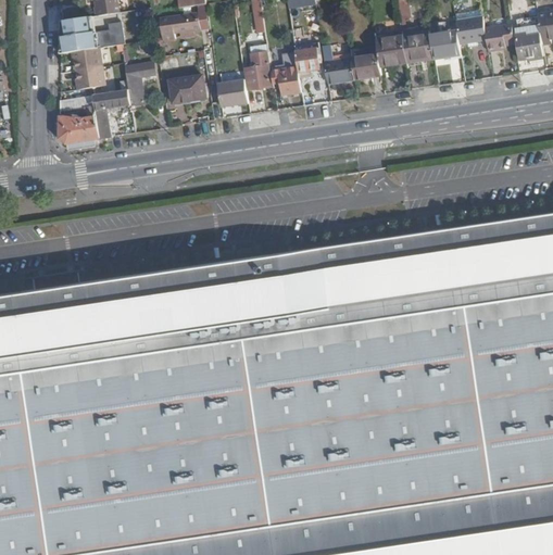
[(116,14),(114,0),(95,0),(96,8),(91,9),(92,17),(116,14)]
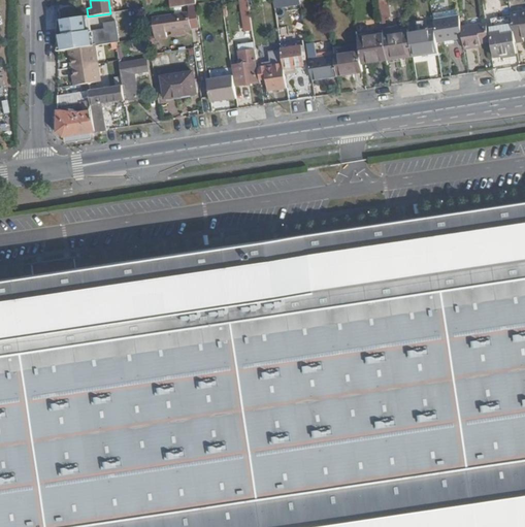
[(184,8),(182,0),(166,0),(168,10),(184,8)]
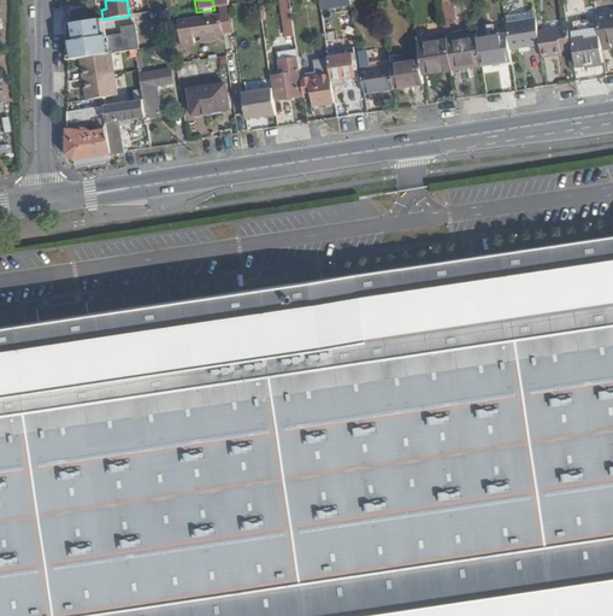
[(292,37),(284,0),(277,0),(284,39),(292,37)]
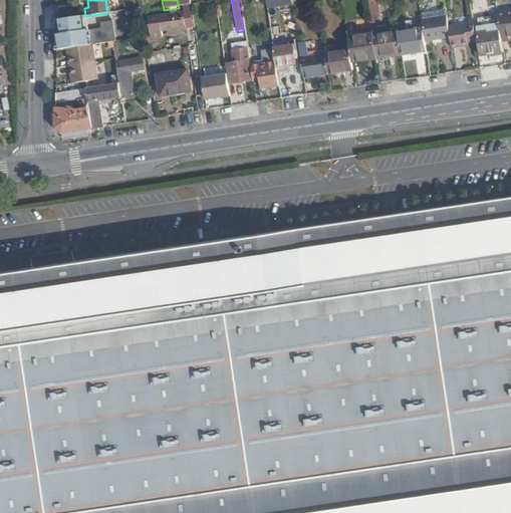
[(377,19),(373,0),(364,0),(368,20),(377,19)]
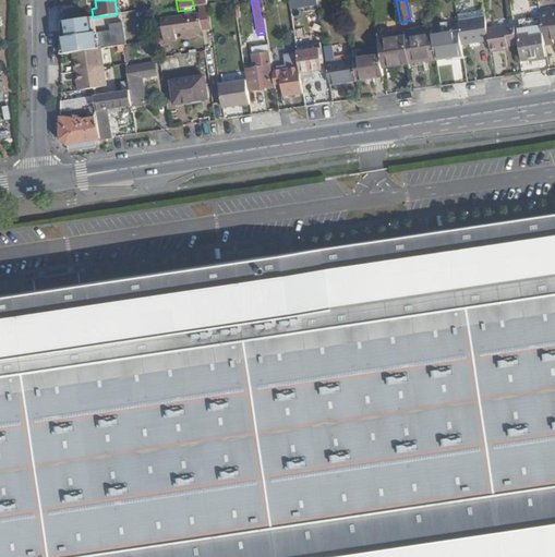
[(214,22),(213,11),(205,12),(207,23),(214,22)]
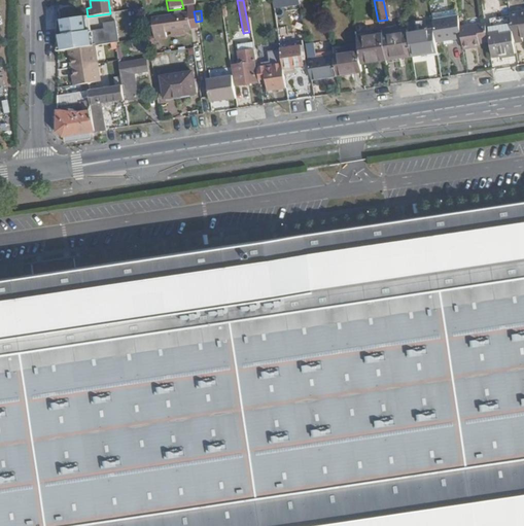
[(523,37),(523,13),(508,16),(509,20),(512,44),(520,43),(520,39),(523,37)]
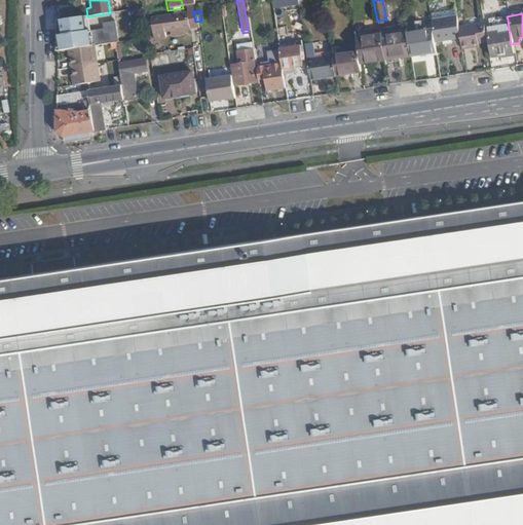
[(116,43),(114,27),(86,31),(85,17),(54,22),(54,52),(68,50),(92,47),(116,43)]
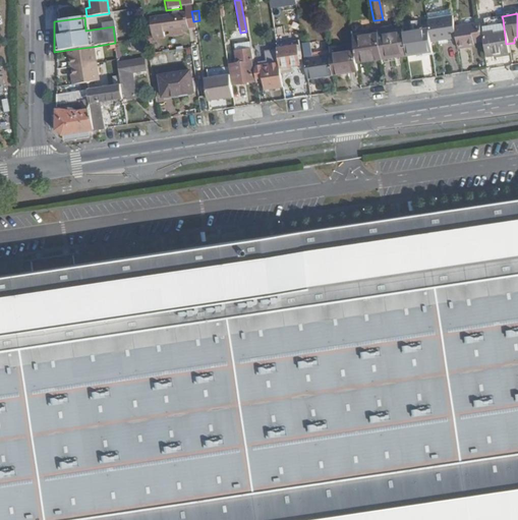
[(506,44),(503,19),(476,23),(479,39),(483,38),(486,58),(508,55),(506,44)]
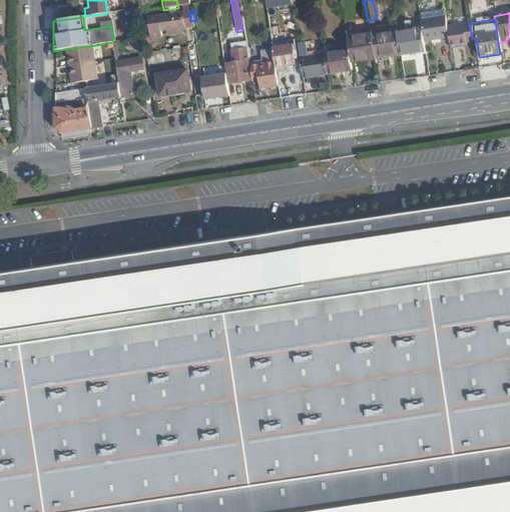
[(181,30),(179,20),(152,25),(153,35),(181,30)]
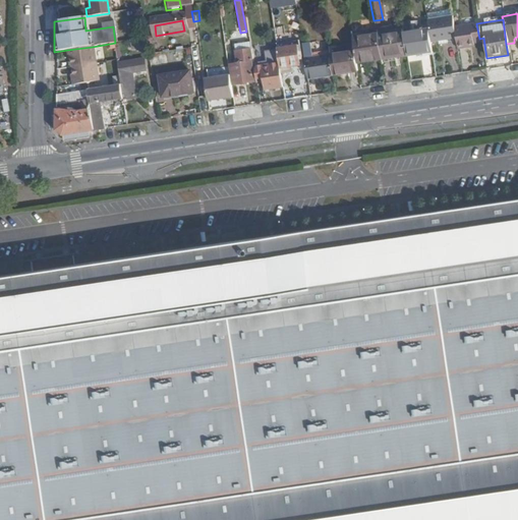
[(453,40),(451,24),(450,20),(425,23),(426,35),(428,44),(453,40)]
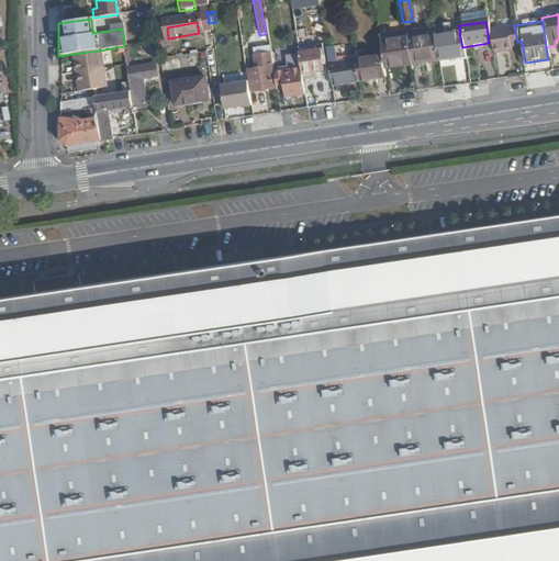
[(514,25),(514,22),(487,26),(489,43),(491,55),(499,54),(498,49),(517,46),(517,42),(514,25)]
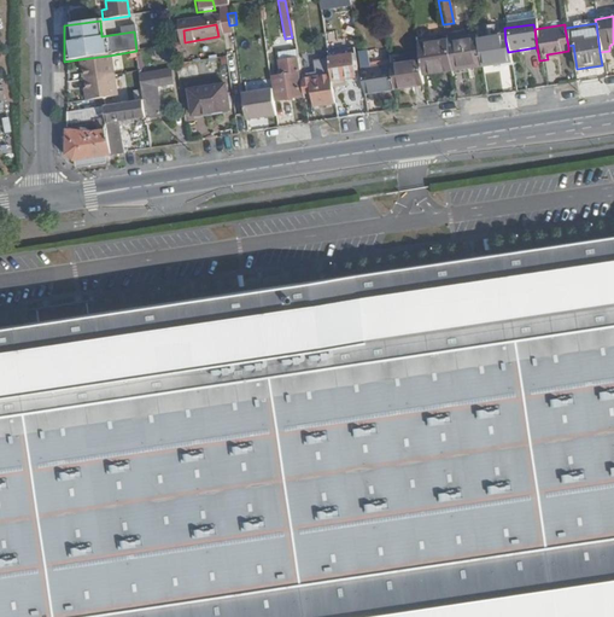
[(477,45),(475,38),(445,42),(450,73),(480,68),(477,45)]
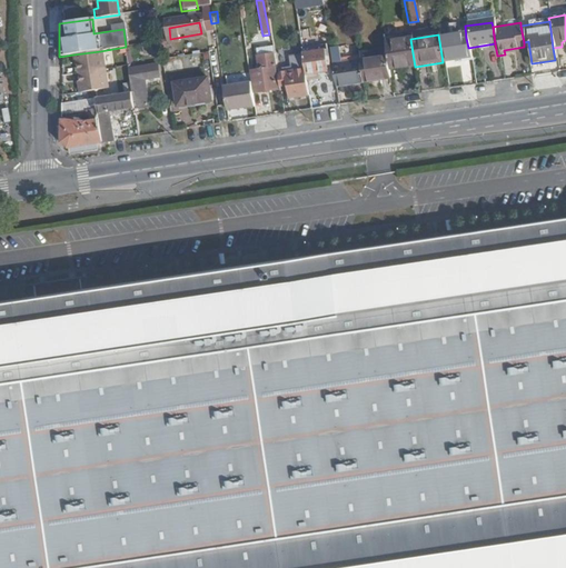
[(468,48),(466,38),(439,41),(443,62),(469,58),(468,48)]
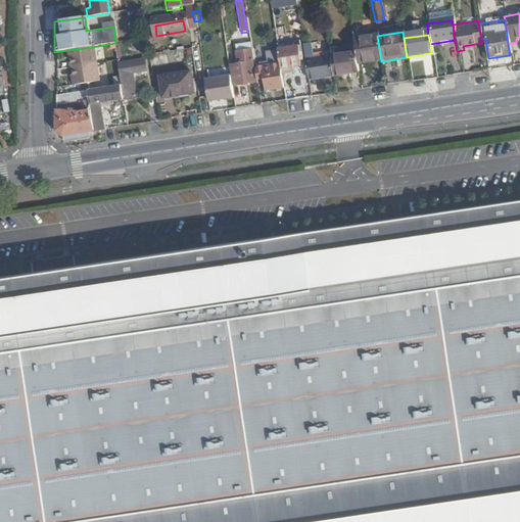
[(381,61),(377,36),(351,40),(353,51),(356,64),(372,62),(372,59),(379,58),(380,61),(381,61)]
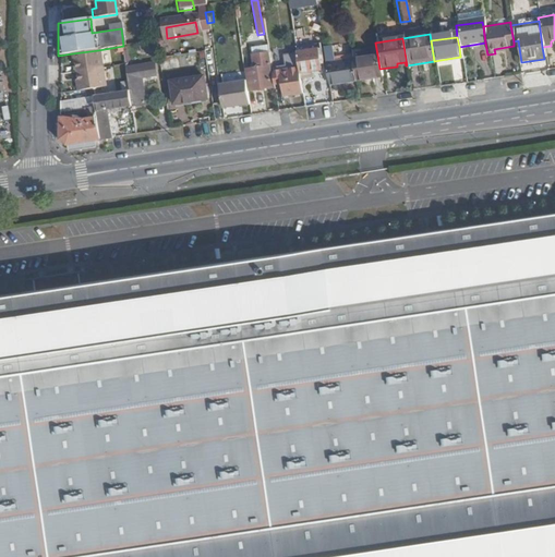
[(156,52),(154,41),(139,44),(140,55),(156,52)]
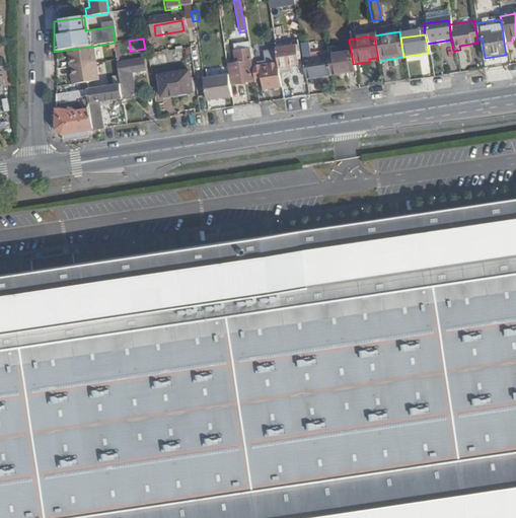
[(297,67),(294,46),(274,50),(276,61),(277,70),(297,67)]
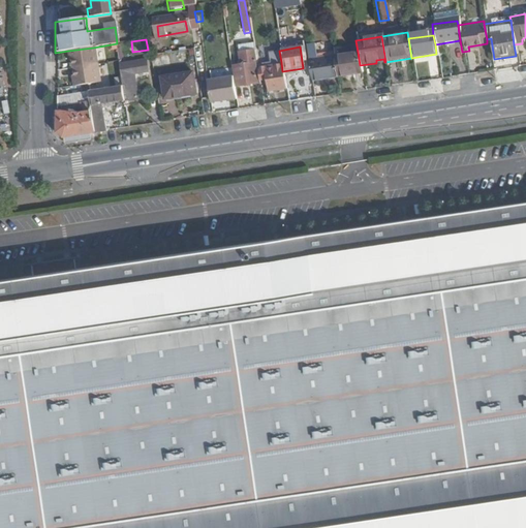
[(98,83),(93,48),(68,51),(72,86),(86,84),(86,85),(98,83)]
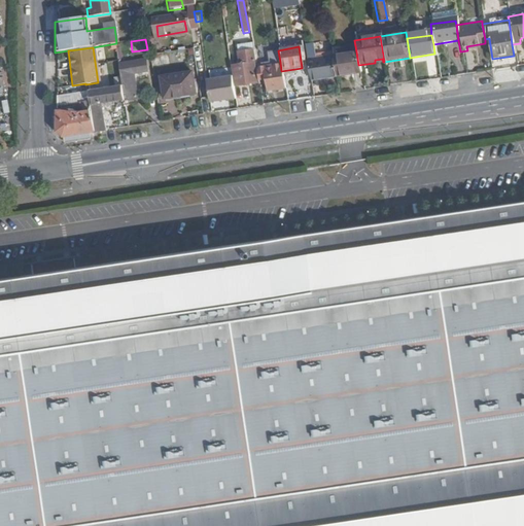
[(255,84),(251,66),(254,65),(252,51),(236,55),(238,67),(231,68),(234,88),(255,84)]
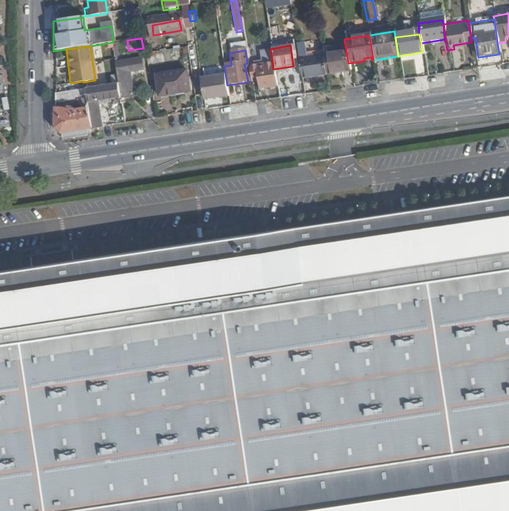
[(260,61),(271,59),(270,50),(258,51),(260,61)]
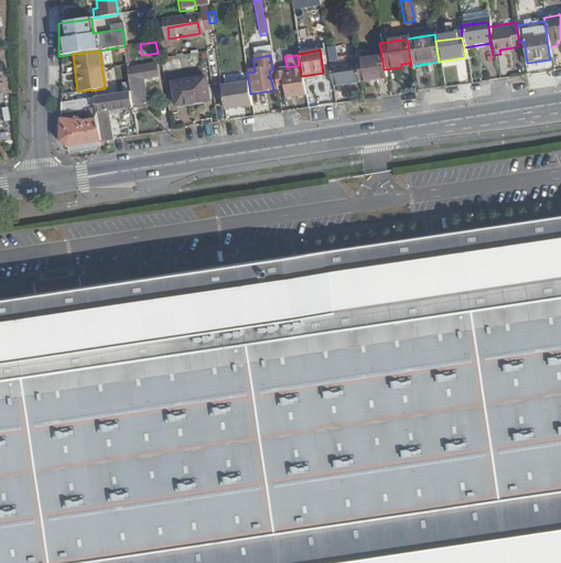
[(384,69),(381,55),(354,60),(357,83),(385,78),(384,69)]
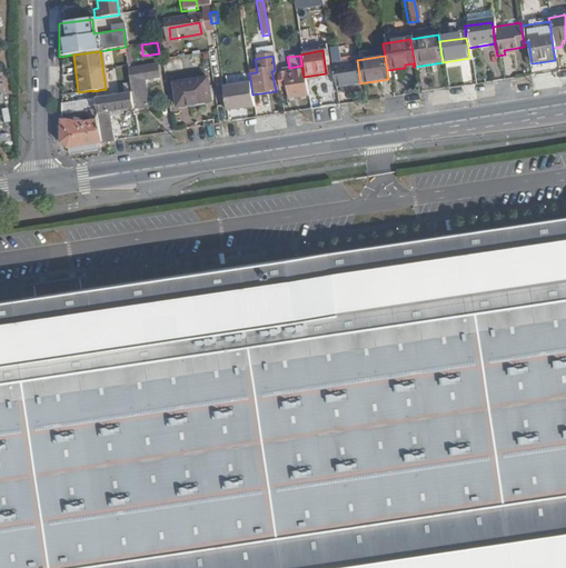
[(360,83),(357,60),(330,63),(334,87),(360,83)]
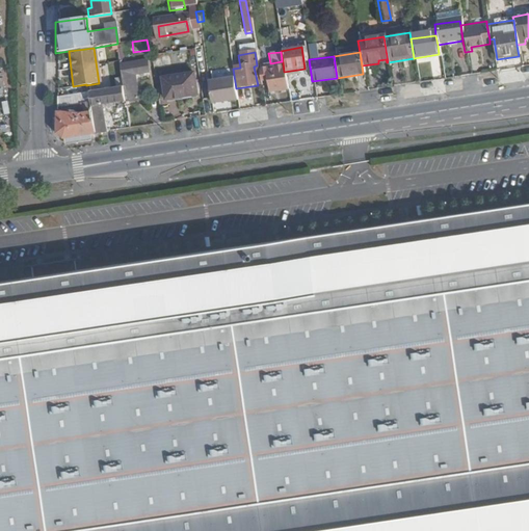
[(284,72),(283,62),(257,65),(259,81),(265,80),(268,94),(287,91),(284,72)]
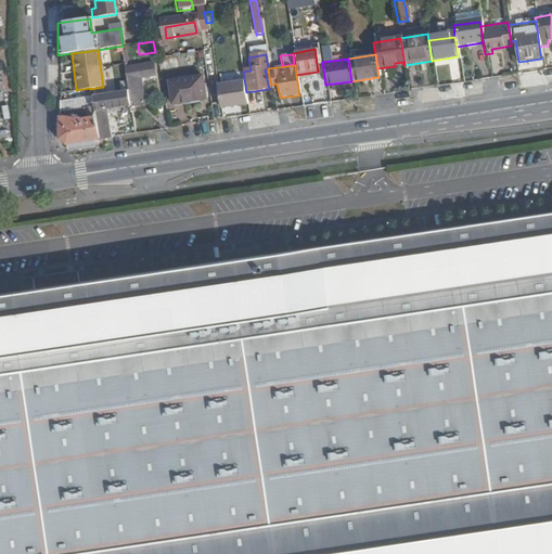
[(448,80),(457,80),(456,65),(448,66),(448,80)]
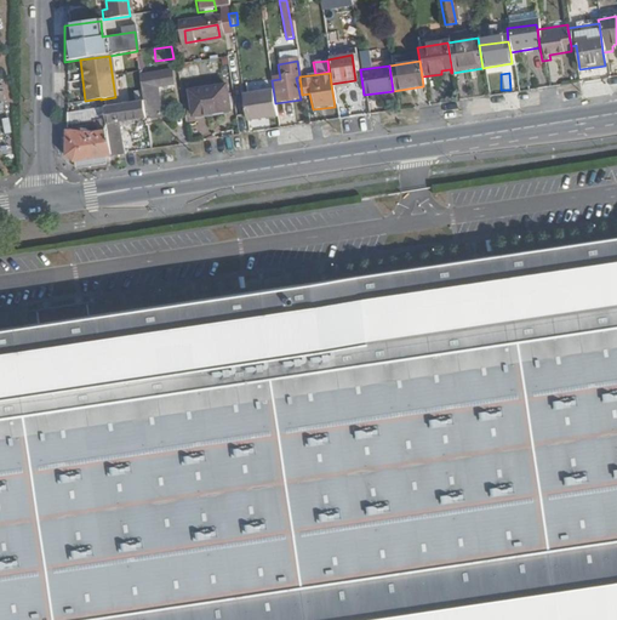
[(171,96),(169,79),(138,84),(141,101),(144,119),(160,115),(158,97),(171,96)]
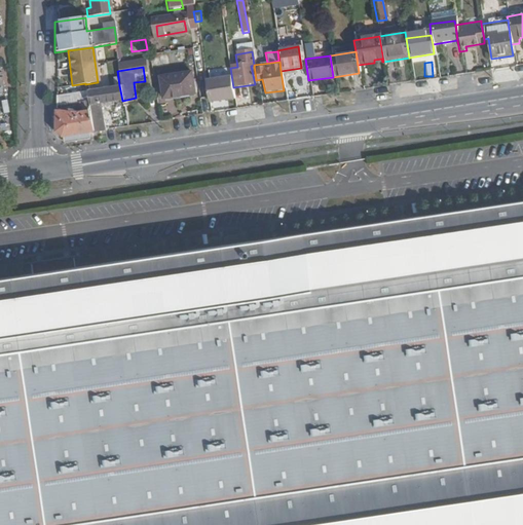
[(193,96),(191,74),(160,78),(162,100),(193,96)]
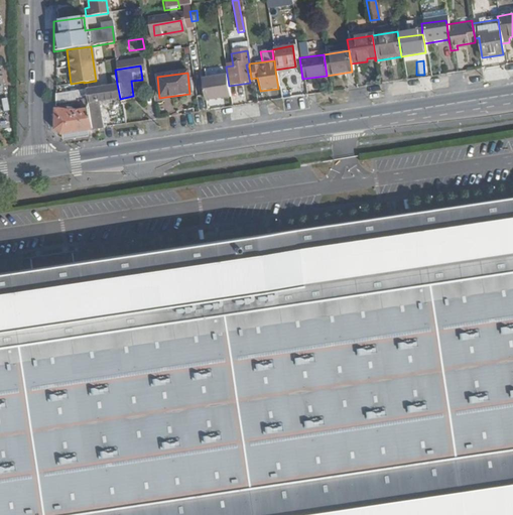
[(229,98),(226,77),(201,81),(204,103),(229,98)]
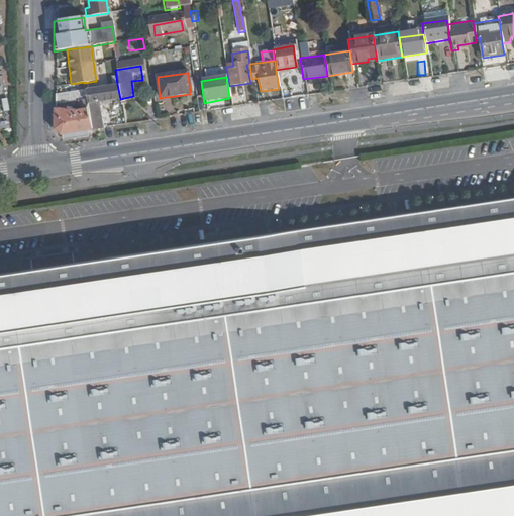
[(120,99),(117,84),(85,89),(87,100),(88,109),(91,130),(103,128),(99,102),(120,99)]
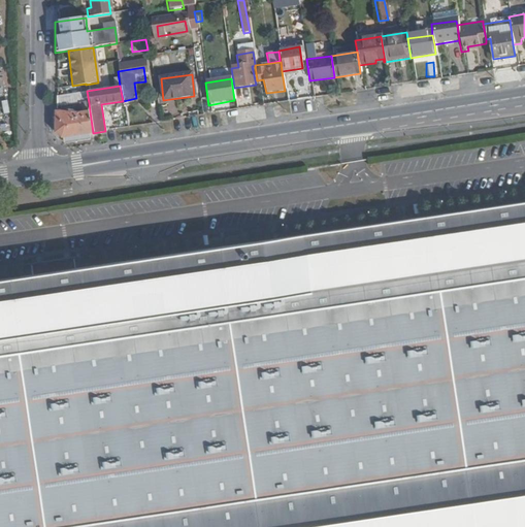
[(89,102),(87,91),(55,97),(55,107),(89,102)]
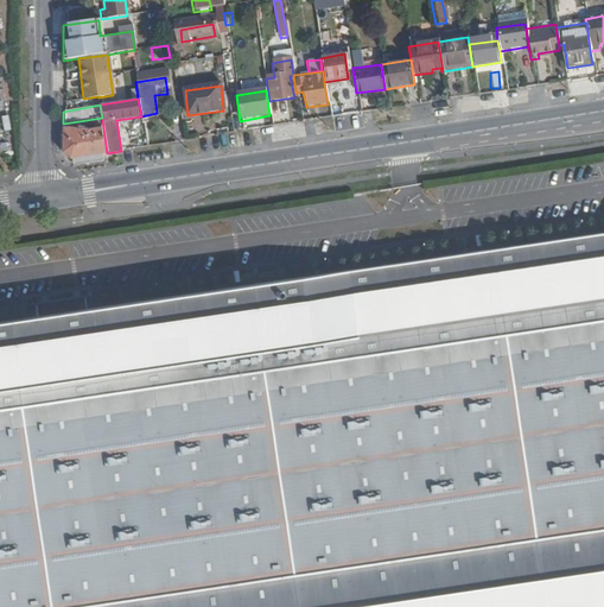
[(107,153),(103,128),(84,132),(83,131),(81,130),(63,130),(63,153),(71,159),(107,153)]
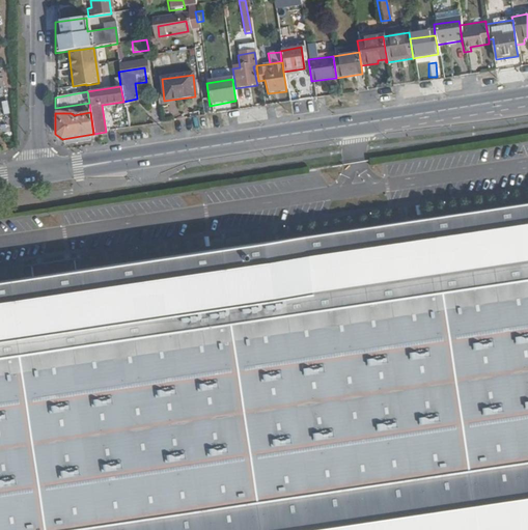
[(527,529),(527,202),(0,282),(0,529),(527,529)]
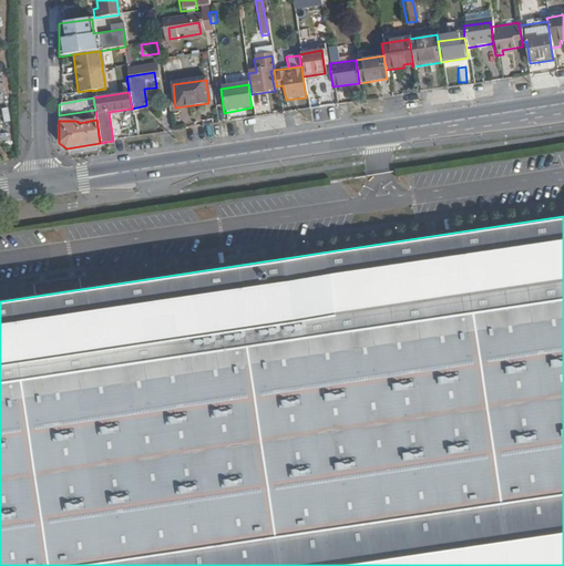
[(13,286),(14,295),(78,285),(77,276),(13,286)]
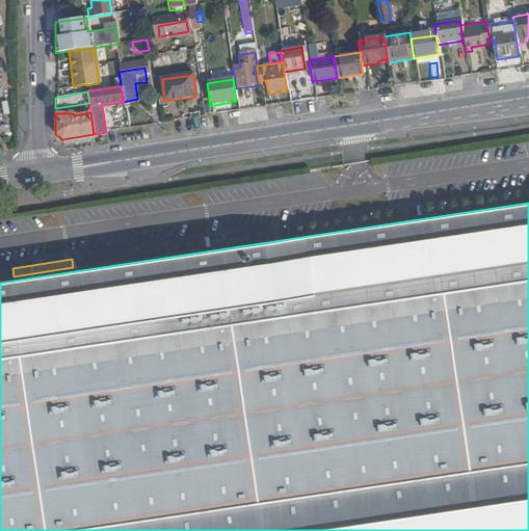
All buildings are outlined.
